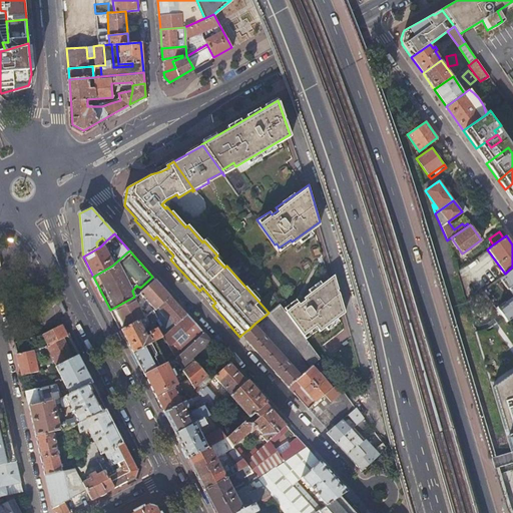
[(295,299),(282,308),(303,336),(316,327),(317,329),(344,311),(334,273),(301,295),(303,297),(297,302),(295,299)]
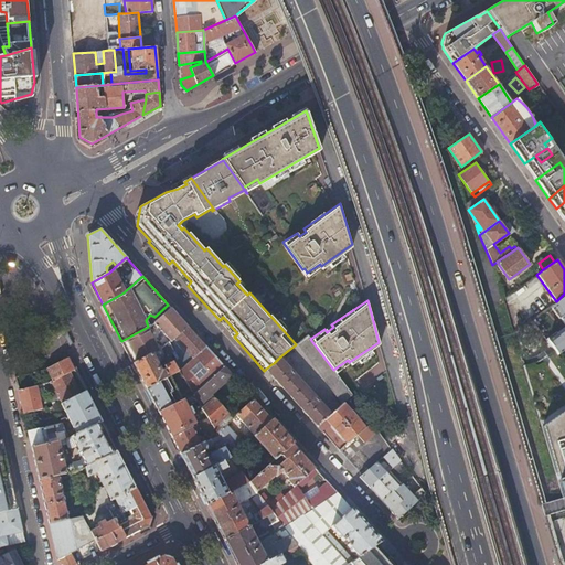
[(121,341),(134,363),(159,349),(160,348),(159,344),(156,345),(149,333),(157,326),(170,341),(174,337),(187,326),(170,307),(150,326),(148,327),(121,341)]
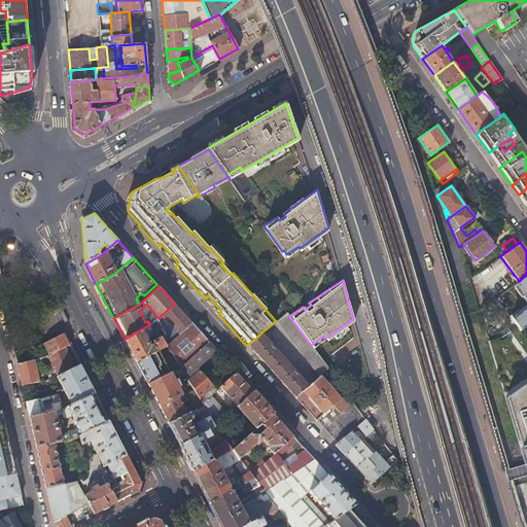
[(179,334),(191,322),(174,304),(163,314),(179,334)]
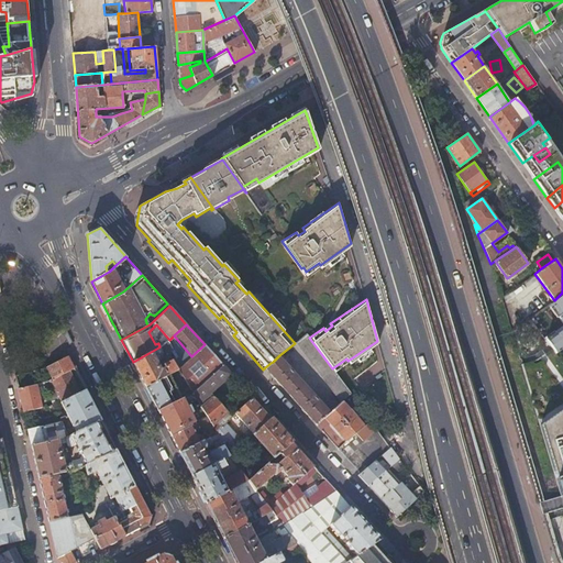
[(555,328),(543,337),(549,344),(561,337),(555,328)]
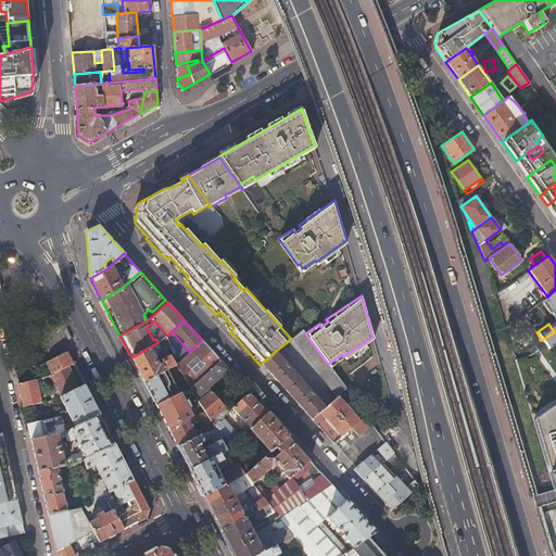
[(302,329),(293,337),(337,395),(346,388),(328,364),(305,333),(302,329)]
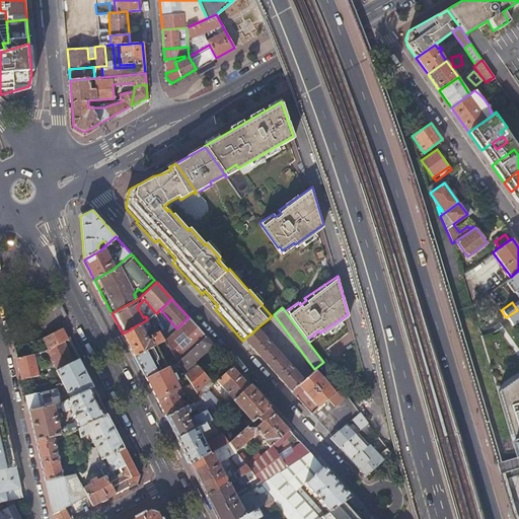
[(164,328),(168,336),(176,328),(160,309),(156,313),(155,313),(159,322),(164,328)]
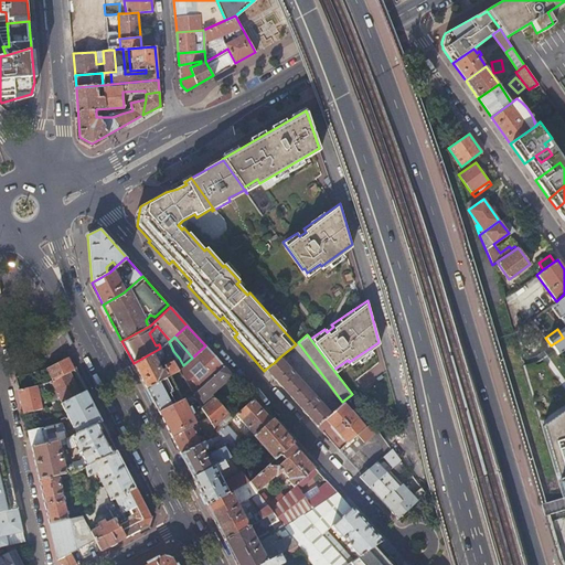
[(134,363),(146,387),(179,370),(183,365),(179,358),(163,366),(164,369),(161,371),(157,362),(160,361),(158,355),(162,352),(163,355),(173,351),(169,341),(160,348),(159,349),(134,363)]
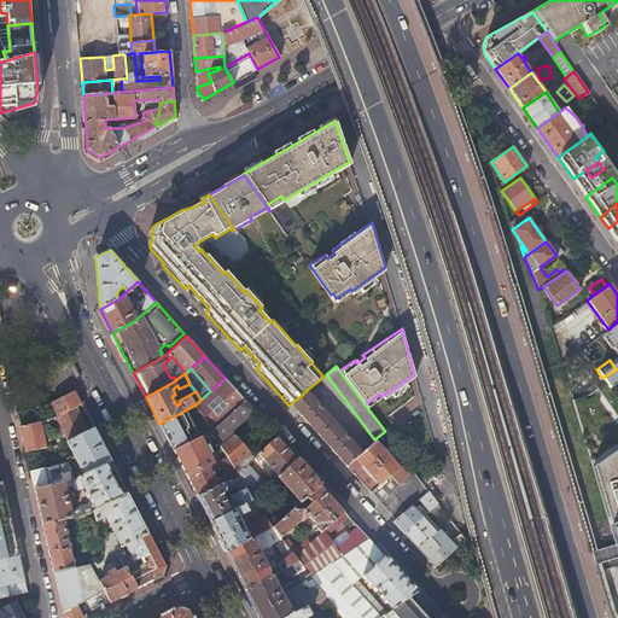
[(211,430),(244,401),(225,378),(210,391),(200,400),(196,404),(211,430)]
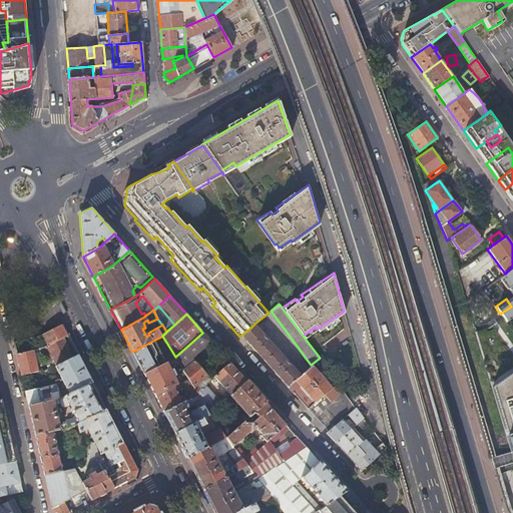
[(246,331),(241,335),(264,360),(271,355),(278,349),(254,324),(248,330),(246,331)]
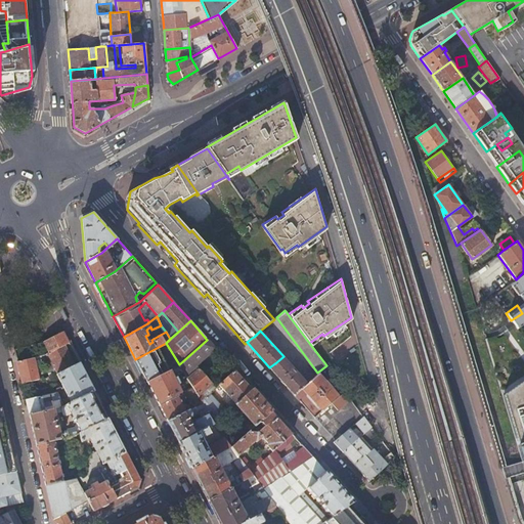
[(64,345),(69,343),(62,332),(58,335),(40,344),(13,350),(16,362),(35,358),(34,353),(41,351),(46,349),(48,353),(64,345)]
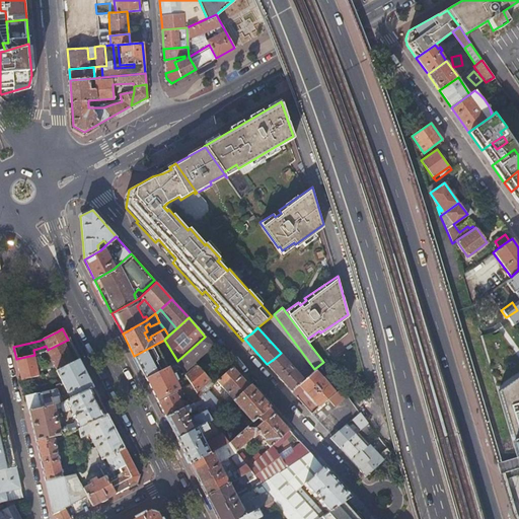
[(187,368),(213,345),(205,337),(177,361),(181,368),(187,368)]
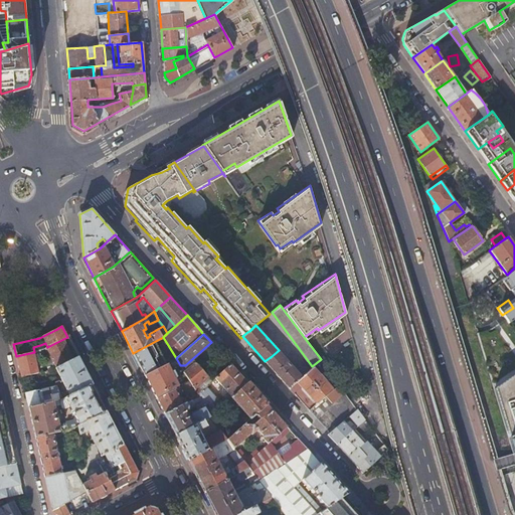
[(77,357),(67,337),(63,339),(73,359),(77,357)]
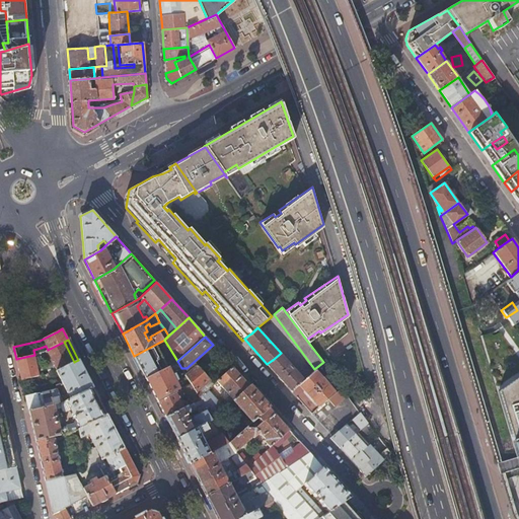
[(134,356),(146,379),(177,361),(164,340),(134,356)]
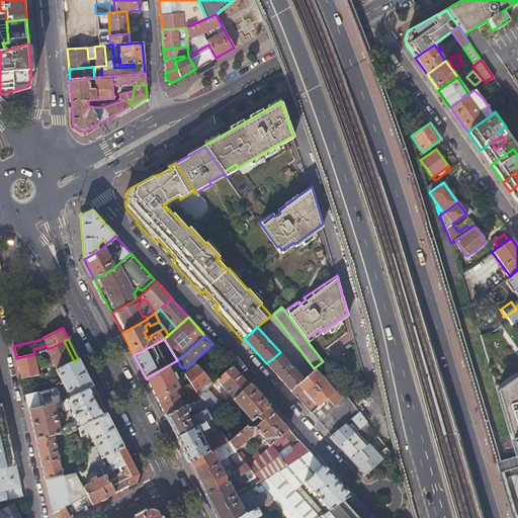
[(74,361),(64,341),(48,349),(42,352),(39,353),(45,361),(51,358),(57,370),(74,361)]
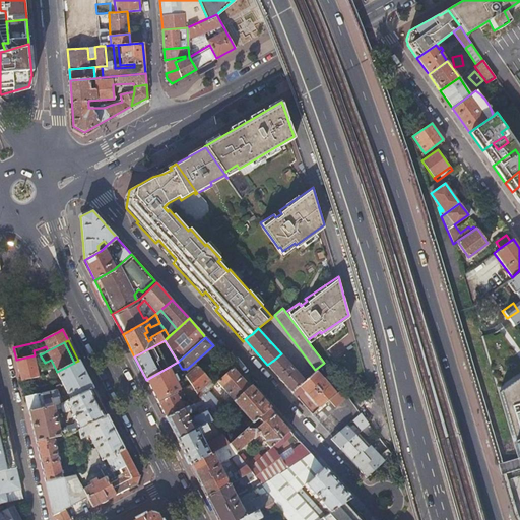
[(274,360),(267,365),(290,390),(304,379),(281,353),(274,360)]
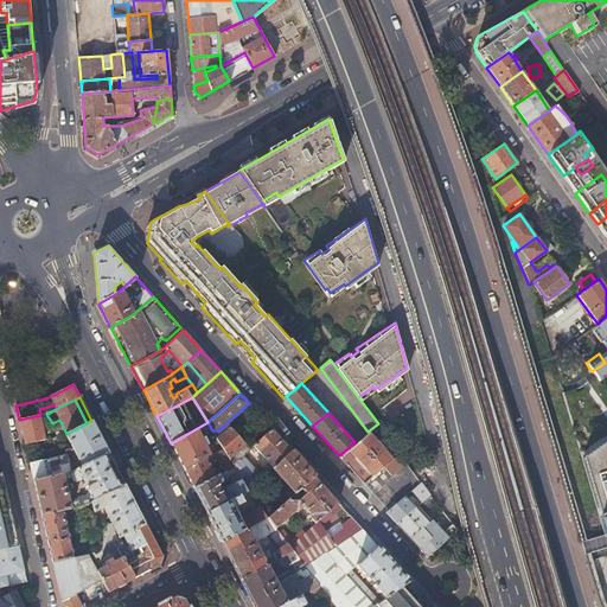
[(40,415),(19,420),(25,445),(45,439),(40,415)]
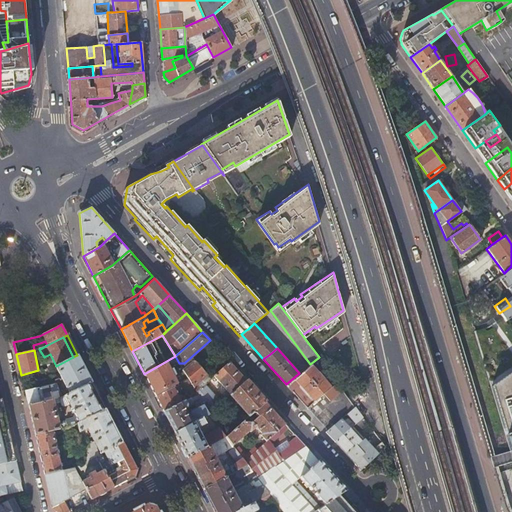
[(91,382),(77,355),(73,357),(56,366),(55,366),(69,393),(91,382)]
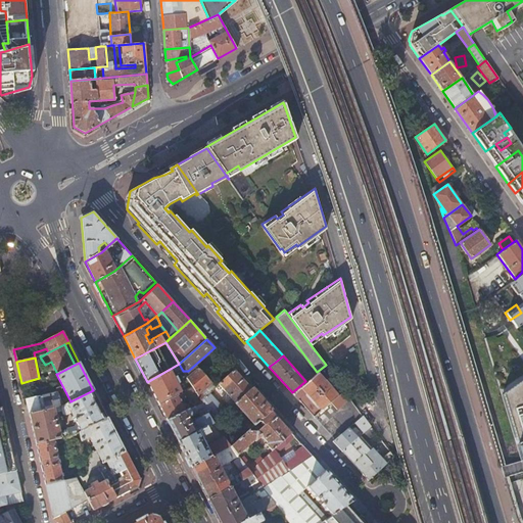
[(210,382),(197,368),(186,378),(187,380),(191,387),(196,395),(210,382)]
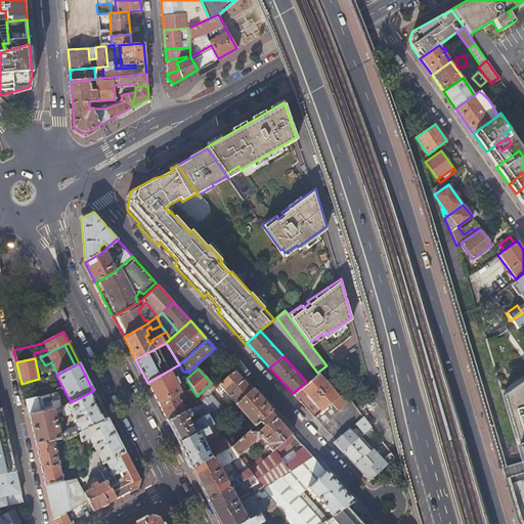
[(235,403),(252,389),(234,370),(219,384),(235,403)]
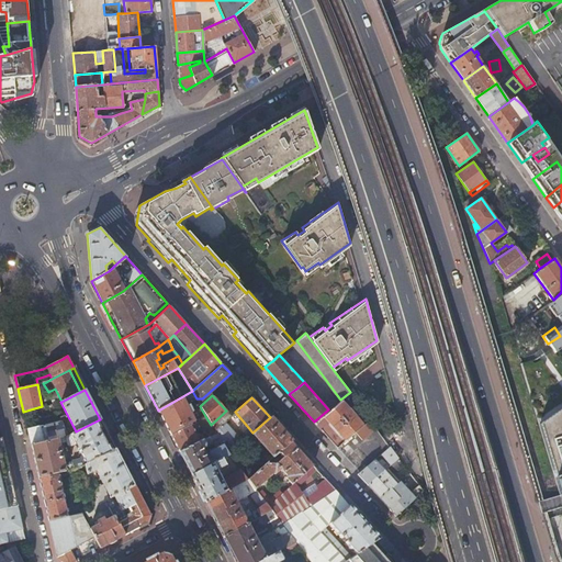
[(340,400),(324,417),(345,440),(362,425),(340,400)]
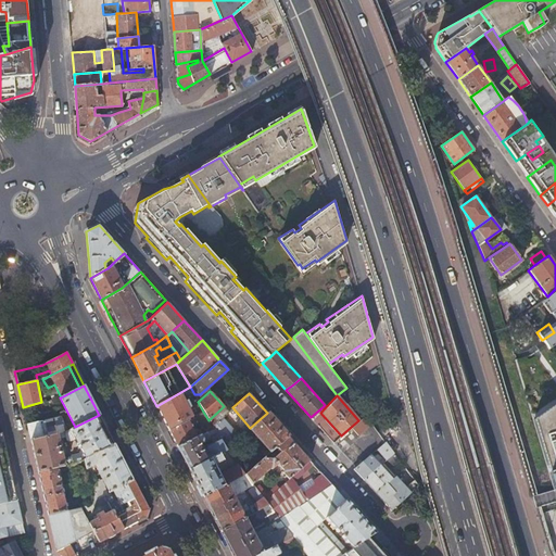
[(555,405),(533,422),(555,498),(555,405)]
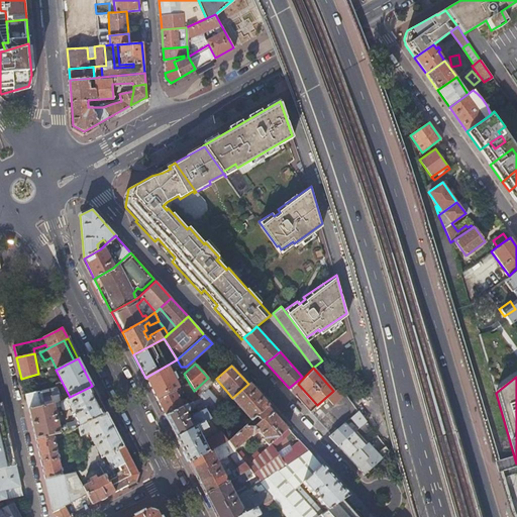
[(157,400),(165,415),(187,405),(187,404),(185,400),(182,401),(183,402),(180,403),(179,401),(188,396),(191,402),(192,402),(199,399),(197,396),(194,391),(189,383),(157,400)]
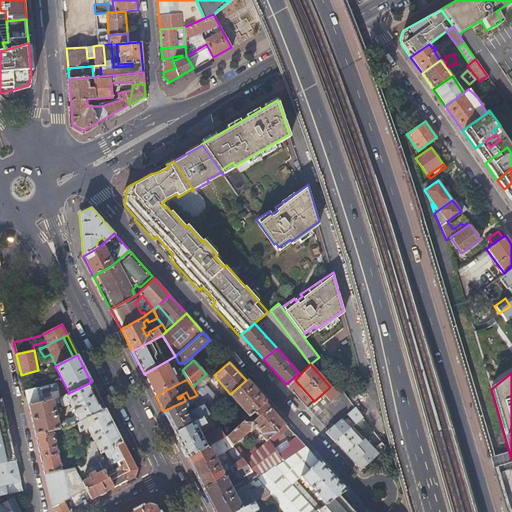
[(244,419),(264,401),(246,380),(230,394),(230,395),(244,411),(243,411),(239,414),(244,419)]
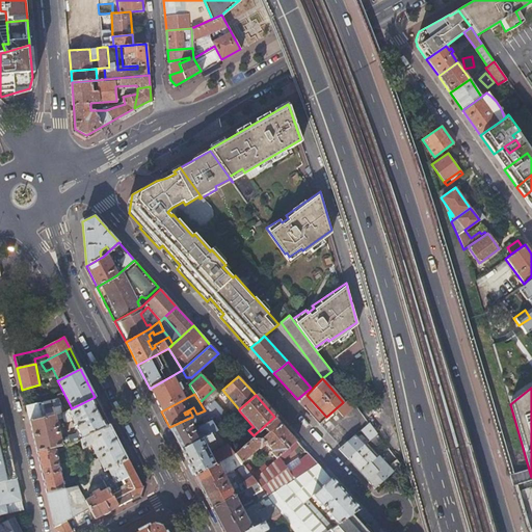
[(109,425),(95,397),(72,408),(62,413),(60,414),(62,421),(67,422),(70,420),(71,420),(74,425),(74,426),(75,428),(76,428),(77,430),(76,434),(68,436),(69,437),(60,439),(61,446),(68,444),(74,443),(79,440),(109,425)]
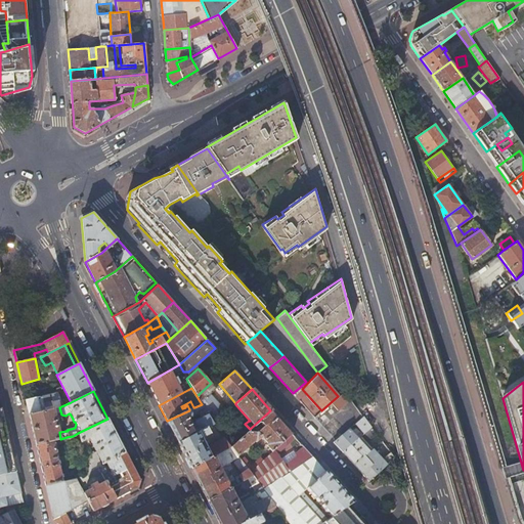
[(56,392),(26,400),(29,415),(53,408),(59,407),(61,406),(56,392)]
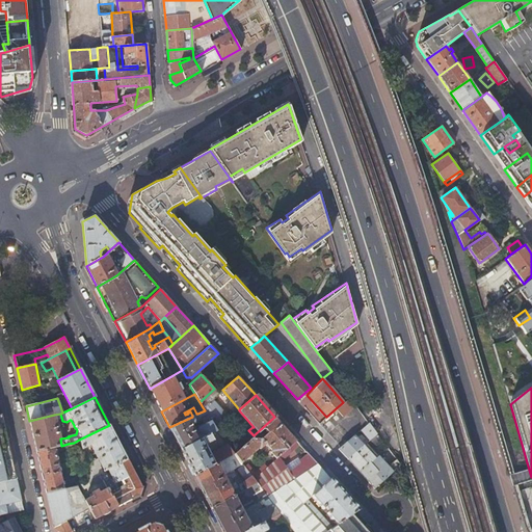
[(222,424),(233,416),(228,410),(225,413),(214,398),(203,407),(205,410),(212,423),(218,419),(222,424)]
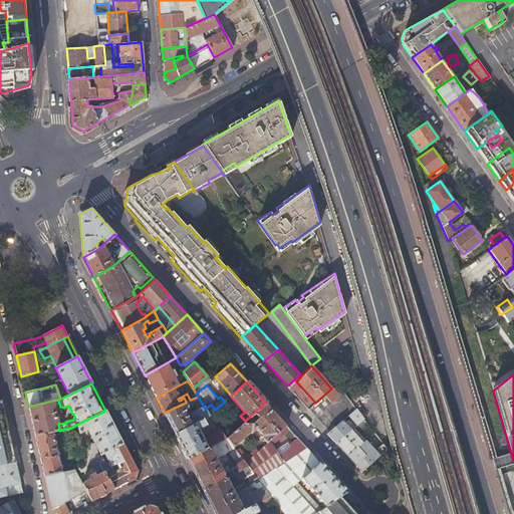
[(164,413),(175,434),(203,419),(209,416),(209,415),(205,409),(198,397),(191,400),(196,410),(191,413),(190,415),(192,418),(190,419),(186,411),(189,410),(186,403),(164,413)]
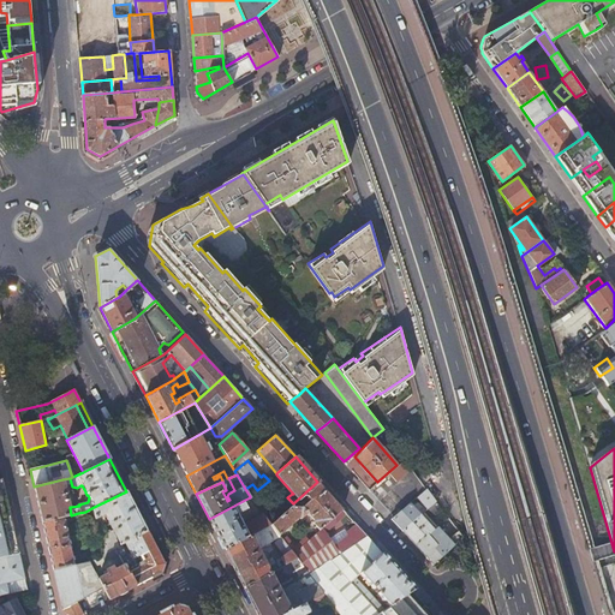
[(63,479),(34,487),(42,523),(64,517),(71,515),(70,507),(67,501),(65,501),(63,495),(66,495),(63,479)]
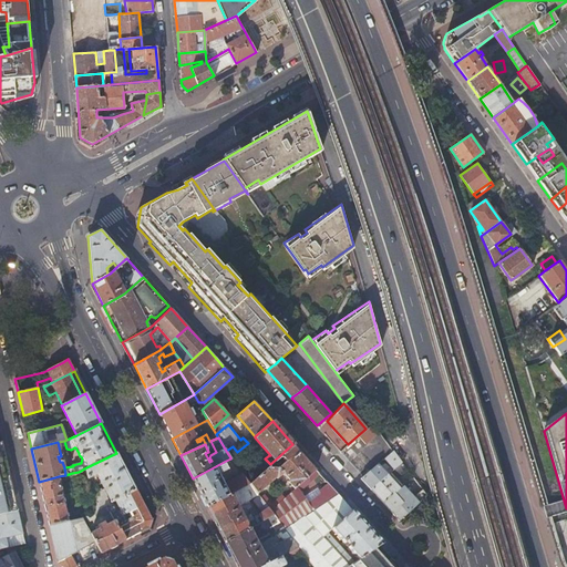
[(300,491),(319,473),(292,444),(270,464),(249,483),(257,493),(276,476),(277,477),(282,473),(289,480),(288,481),(295,490),(297,487),(300,491)]
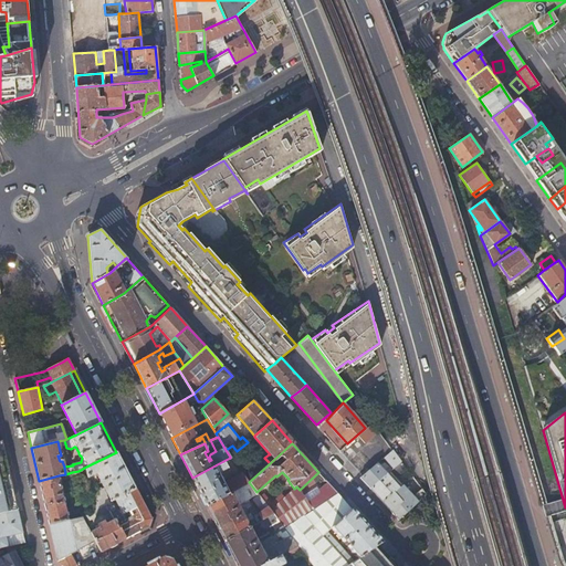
[(400,460),(392,449),(384,458),(391,467),(400,460)]
